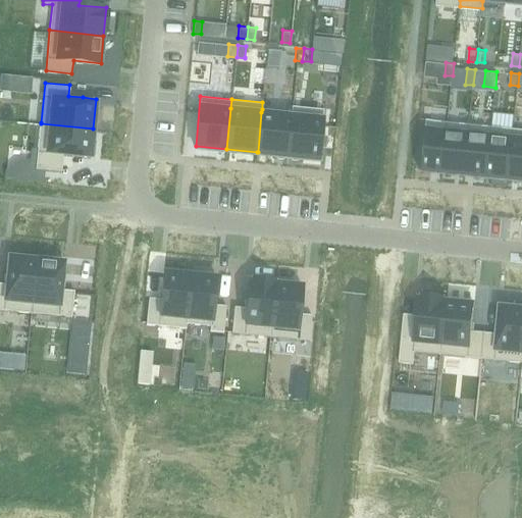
[(292,112),(288,155),(318,158),(319,158),(323,108),(293,105),(292,112)]
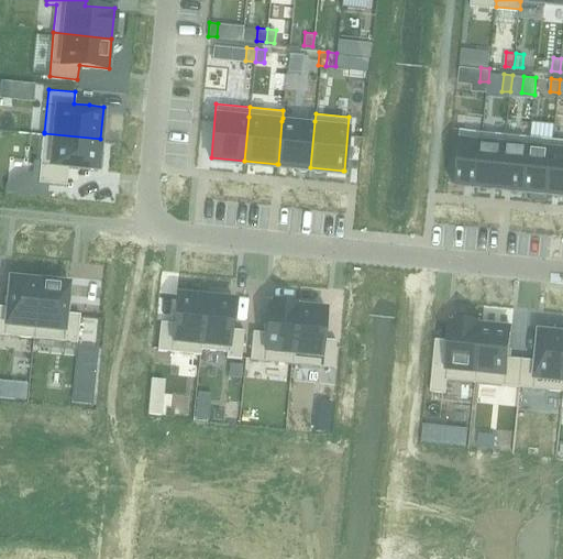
[(282,121),(278,164),(309,167),(310,167),(315,121),(313,121),(283,118),(282,121)]
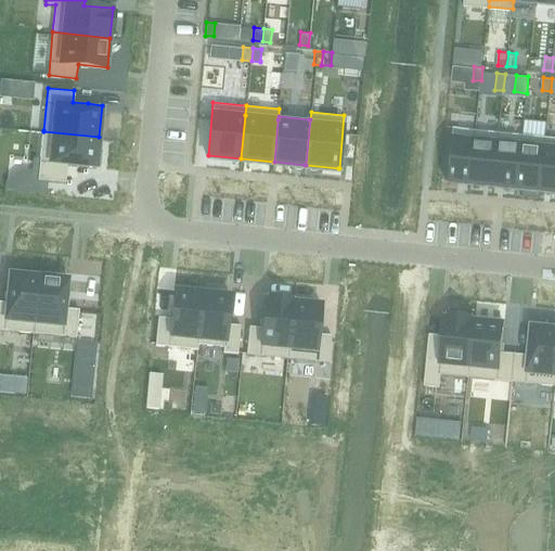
[(452,126),(447,180),(470,182),(475,139),(476,128),(452,126)]
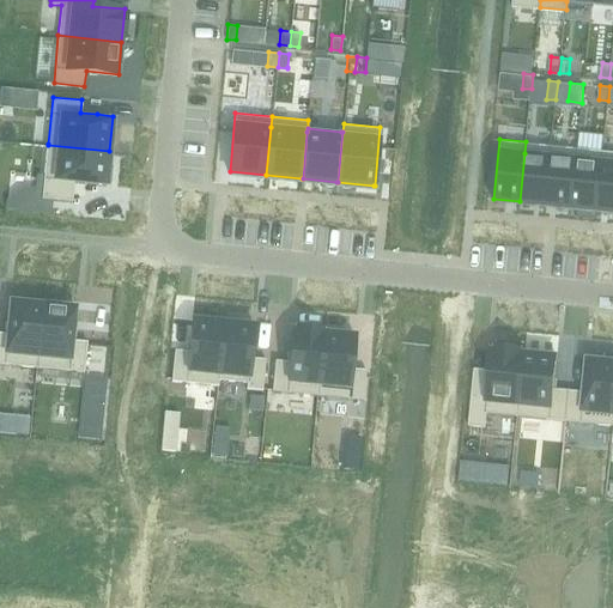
[(525,153),(520,201),(546,204),(551,156),(552,144),(526,141),(525,153)]
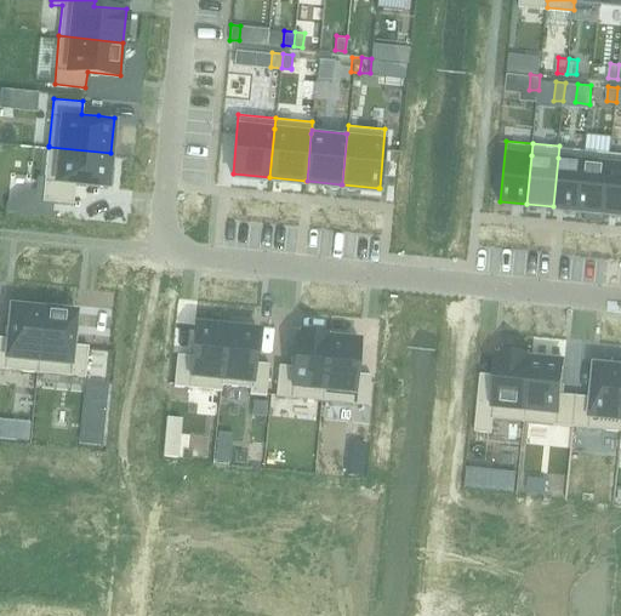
[(44,189),(43,199),(53,200),(73,201),(75,184),(107,187),(110,153),(49,147),(49,146),(44,189)]
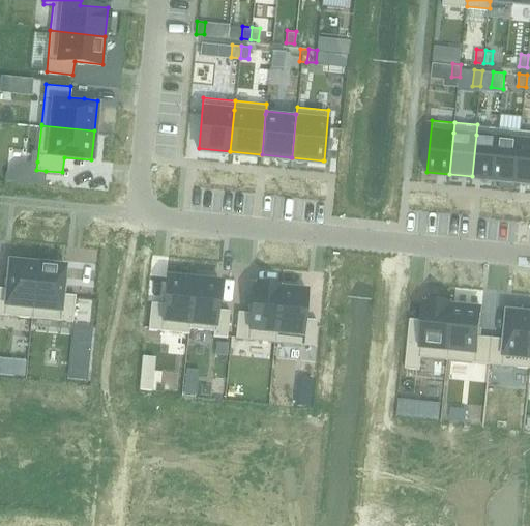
[(476,135),(472,176),(495,179),(499,137),(500,127),(477,124),(476,135)]
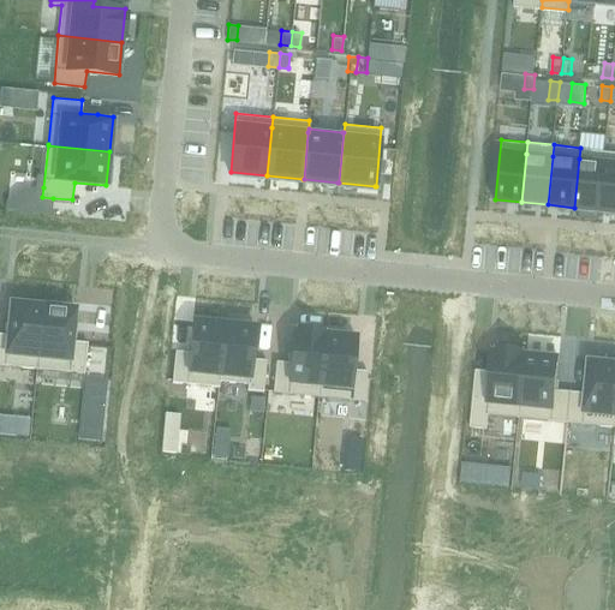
[(579,159),(574,208),(601,210),(605,161),(607,150),(580,148),(579,159)]
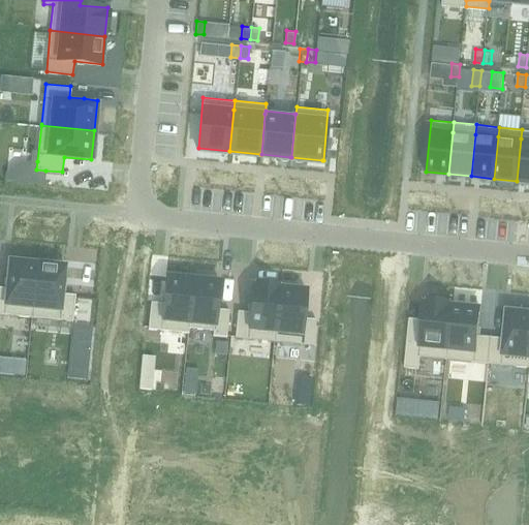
[(521,139),(517,181),(528,182),(528,129),(522,129),(521,139)]
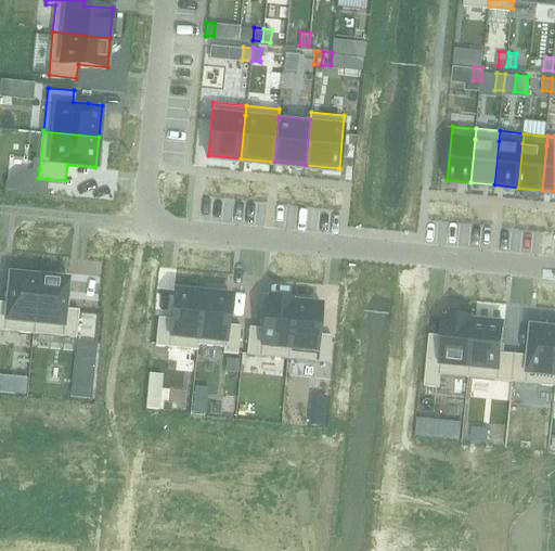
[(21,167),(18,189),(47,191),(48,179),(38,178),(39,169),(21,167)]
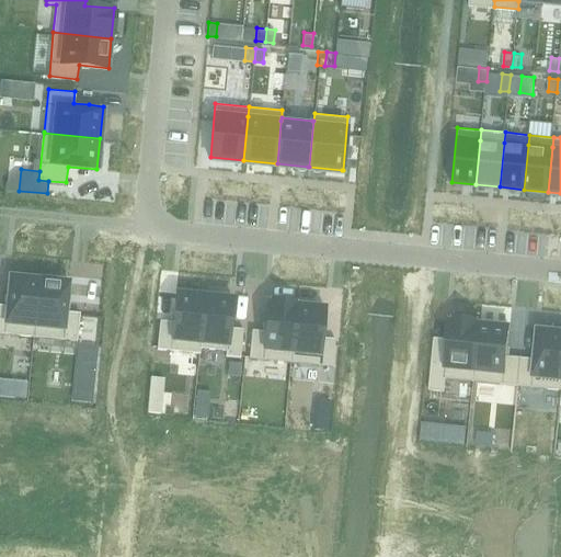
[(0,303),(0,331),(34,336),(39,277),(10,274),(7,304),(0,303)]
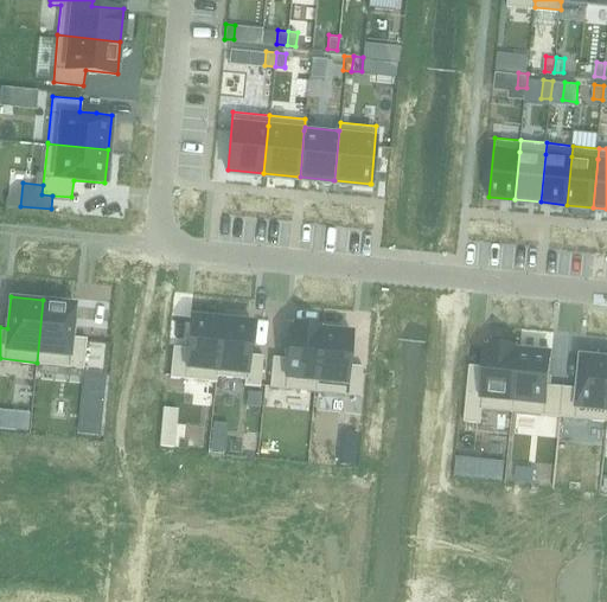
[(43,300),(37,363),(84,367),(88,337),(72,335),(75,303),(43,300)]
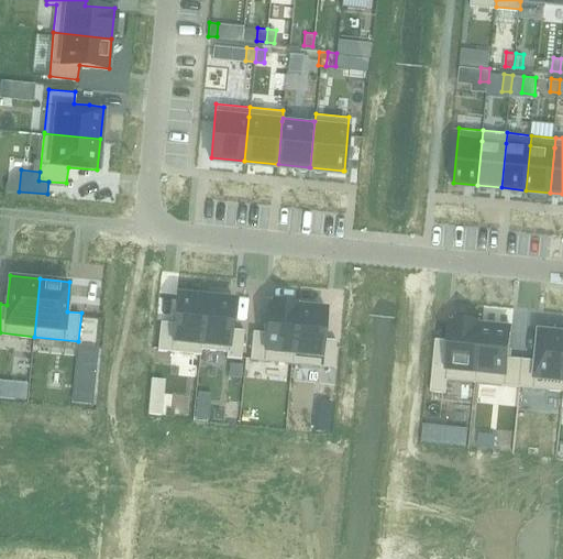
[(158,320),(156,349),(199,353),(199,348),(200,342),(205,295),(176,293),(173,321),(158,320)]
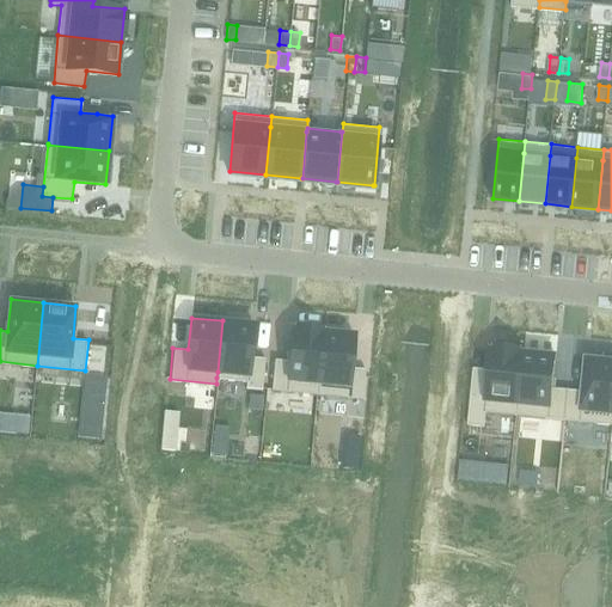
[(218,372),(216,378),(246,380),(246,386),(263,387),(265,357),(250,355),(254,324),(222,320),(218,372)]
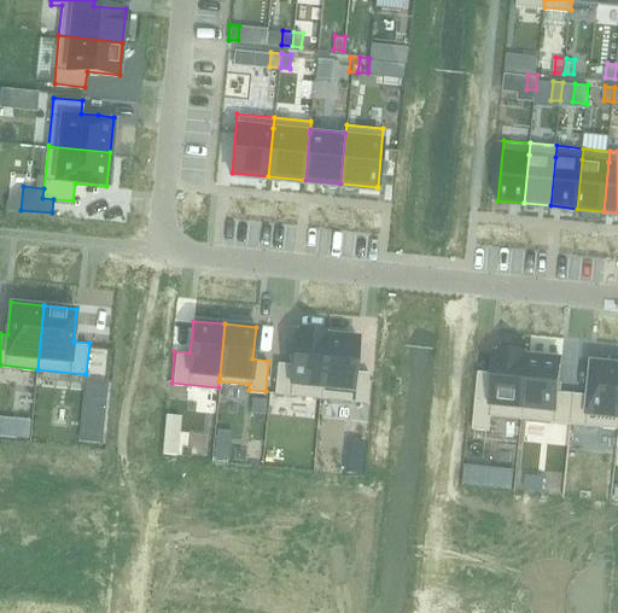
[(278,361),(274,393),(320,397),(321,385),(326,334),(293,331),(291,362),(278,361)]
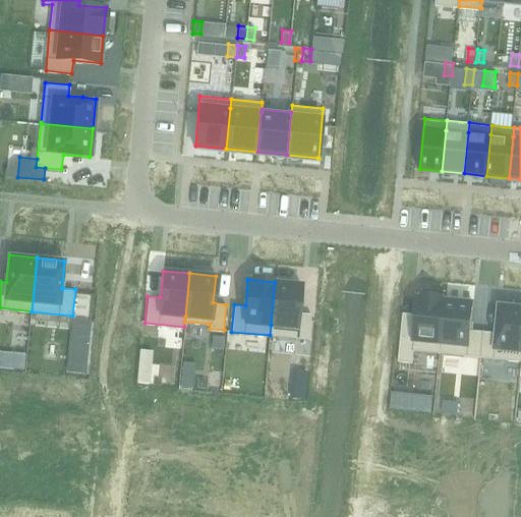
[(271,325),(270,335),(308,339),(310,312),(300,311),(302,284),(275,282),(271,325)]
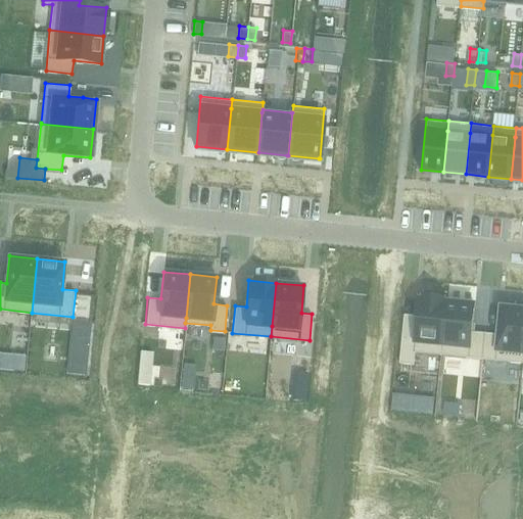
[(403,323),(400,361),(415,363),(416,351),(441,355),(447,300),(417,297),(415,324),(403,323)]
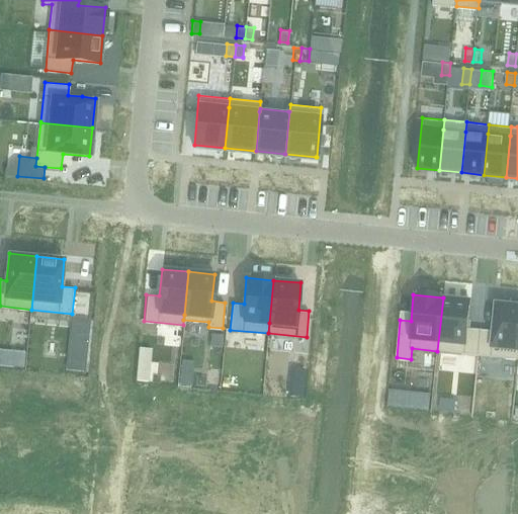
[(443,297),(437,351),(478,355),(481,329),(481,328),(463,326),(465,300),(443,297)]
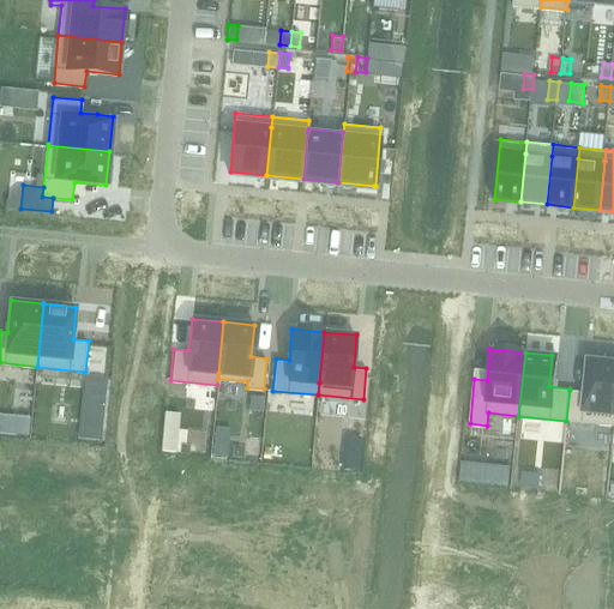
[(570,390),(566,421),(613,424),(613,361),(588,360),(585,390),(570,389),(570,390)]
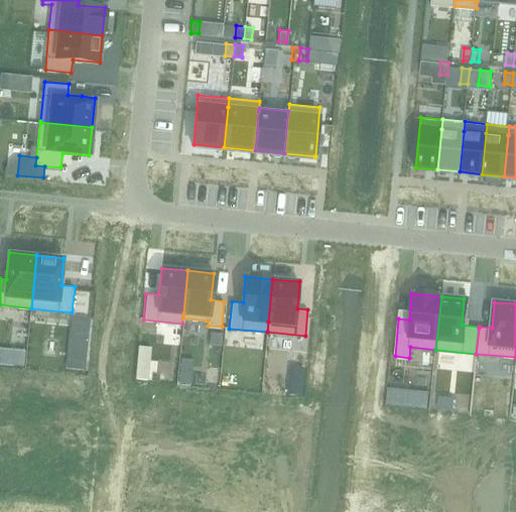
[(80,331),(76,365),(86,366),(90,332),(80,331)]
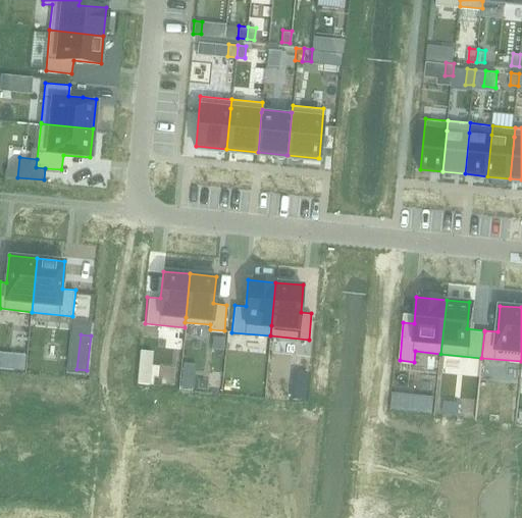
[(14,352),(12,367),(23,368),(24,353),(14,352)]
